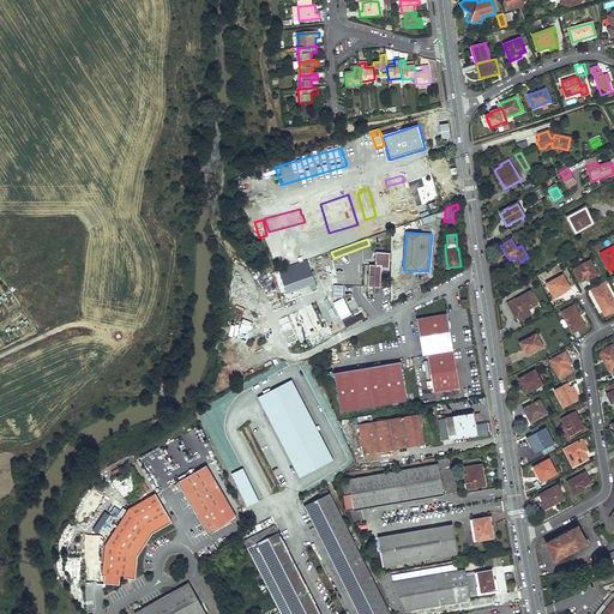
[(390,254),(375,254),(375,266),(369,265),(368,288),(379,289),(381,270),(389,270),(390,254)]
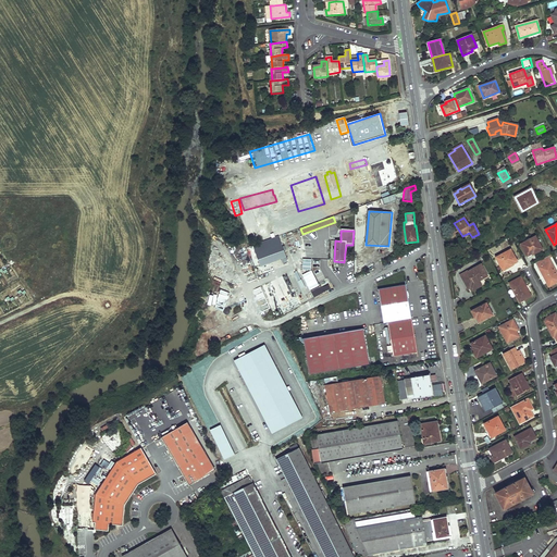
[(279,237),(252,246),(260,267),(286,258),(279,237)]
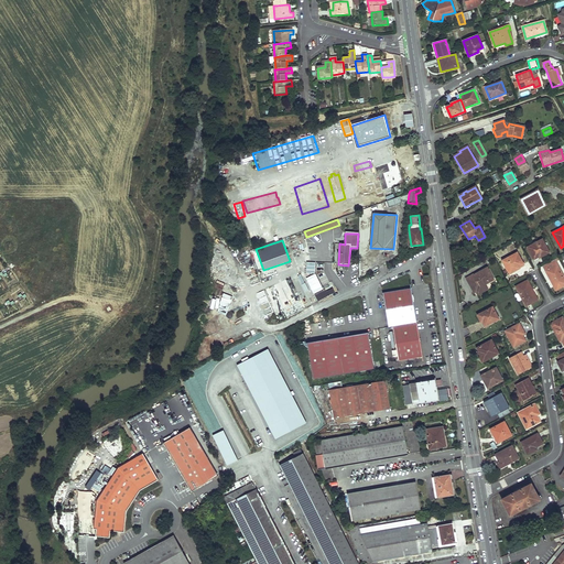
[(540,258),(549,253),(542,240),(528,248),(534,260),(539,257),(540,258)]
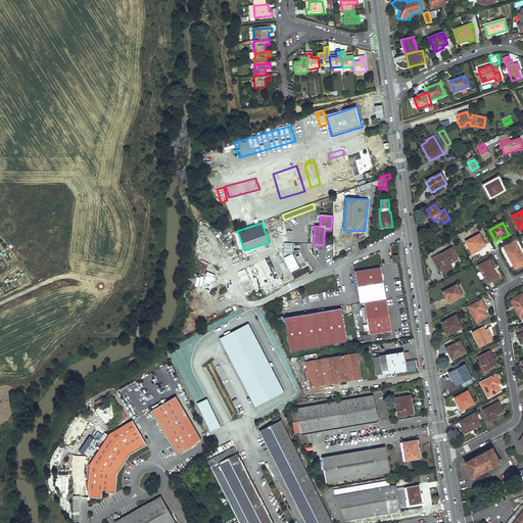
[(481,247),(485,245),(480,234),(466,241),(472,253),(481,248),(481,247)]
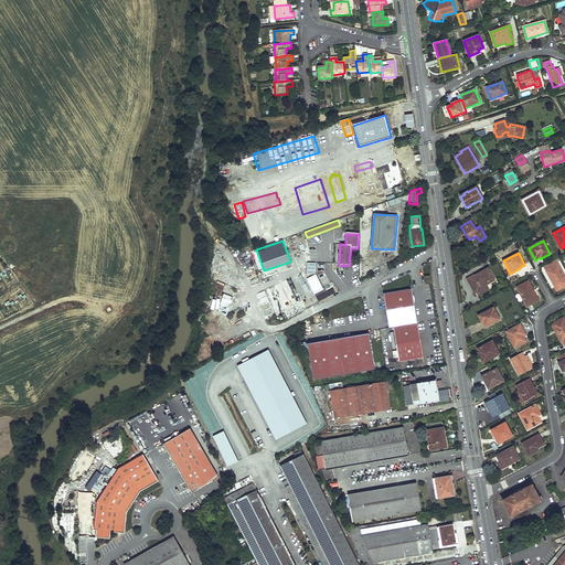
[(257,270),(262,269),(256,255),(252,257),(257,270)]
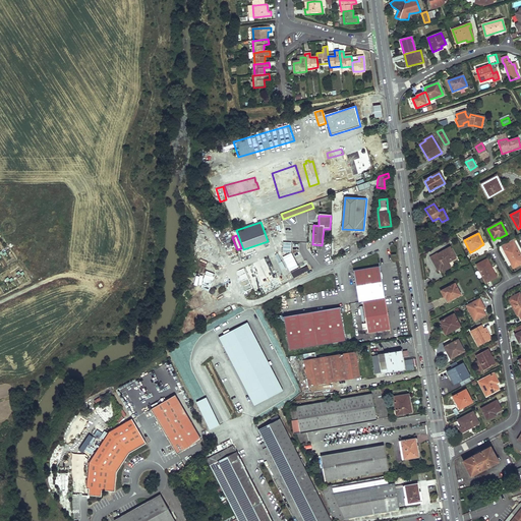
[(520,264),(520,256),(512,239),(502,245),(514,268),(520,264)]
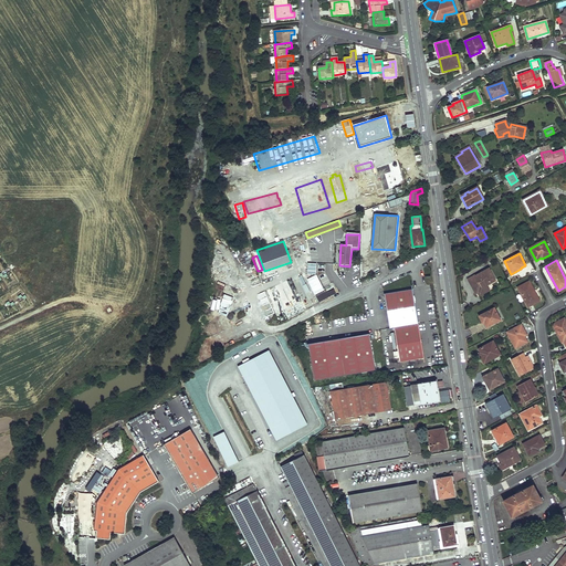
[(316,274),(316,263),(308,263),(307,274),(316,274)]
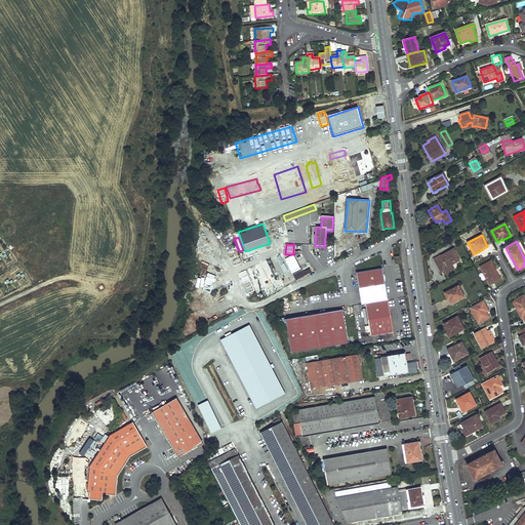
[(441,254),(434,258),(437,266),(441,265),(442,267),(441,268),(443,272),(444,274),(449,272),(448,269),(452,266),(451,265),(459,260),(454,249),(450,252),(448,251),(441,255),(441,254)]
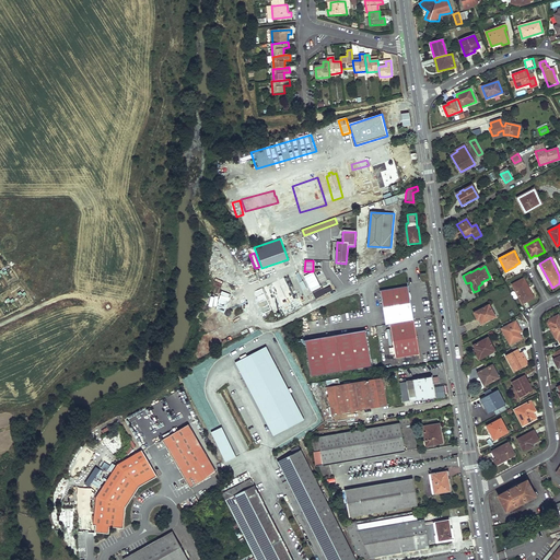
[(316,279),(306,284),(310,289),(319,284),(316,279)]
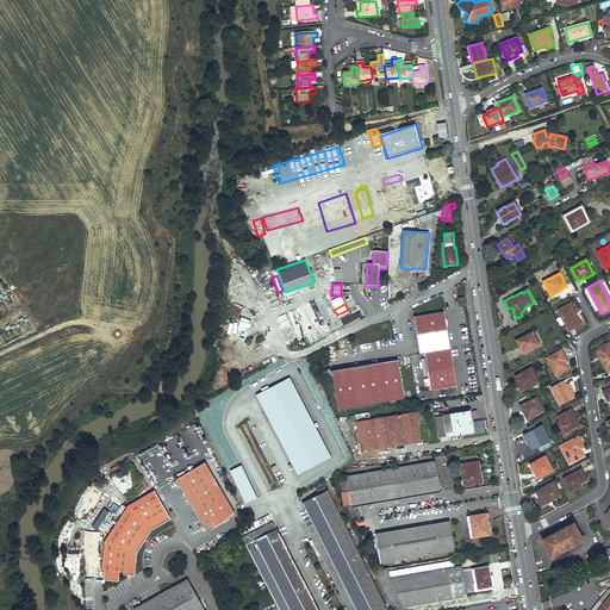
[(580,324),(571,304),(558,310),(568,330),(580,324)]
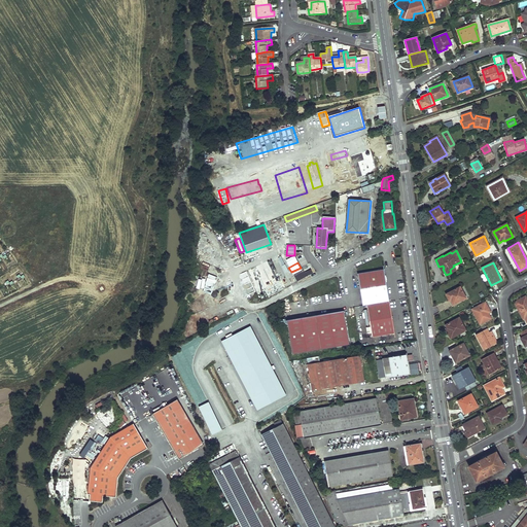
[(296,282),(306,277),(312,273),(310,269),(304,273),(303,272),(294,276),(296,282)]
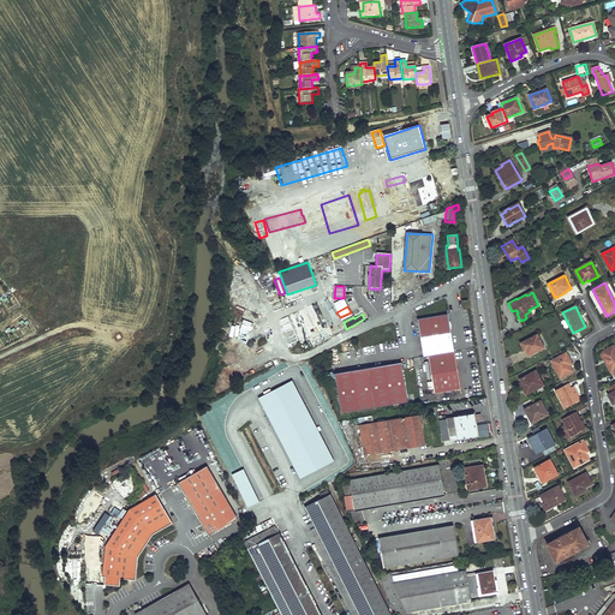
[(434,394),(460,389),(448,315),(417,320),(423,358),(428,357),(434,394)]
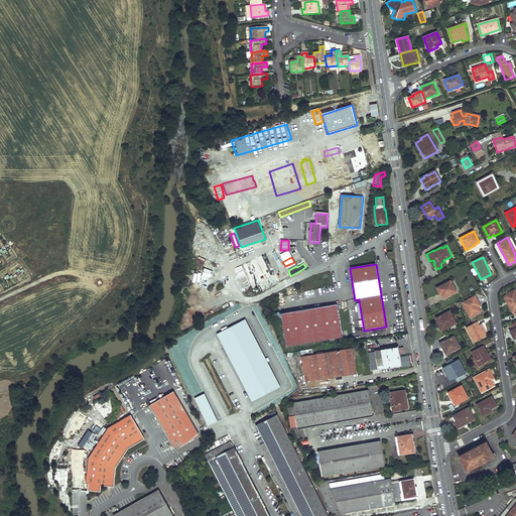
[(444,298),(457,292),(450,281),(437,288),(440,295),(441,294),(444,298)]
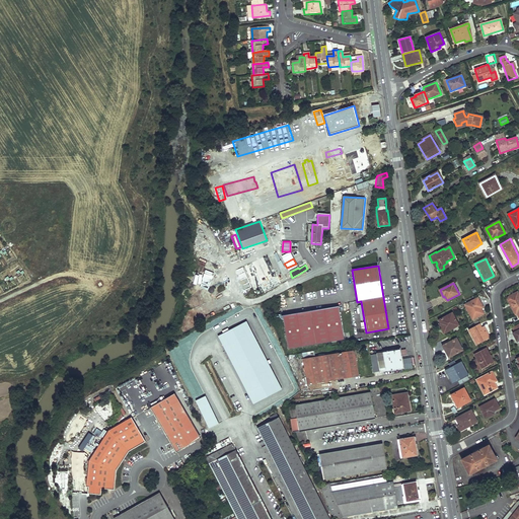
[(508,299),(508,300),(516,314),(517,313),(518,316),(518,295),(517,292),(510,296),(509,297),(508,298),(508,299)]
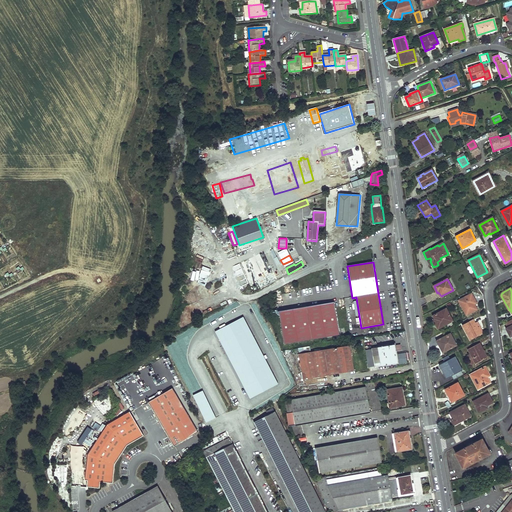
[(477,310),(474,305),(476,304),(471,294),(459,301),(466,315),(477,310)]
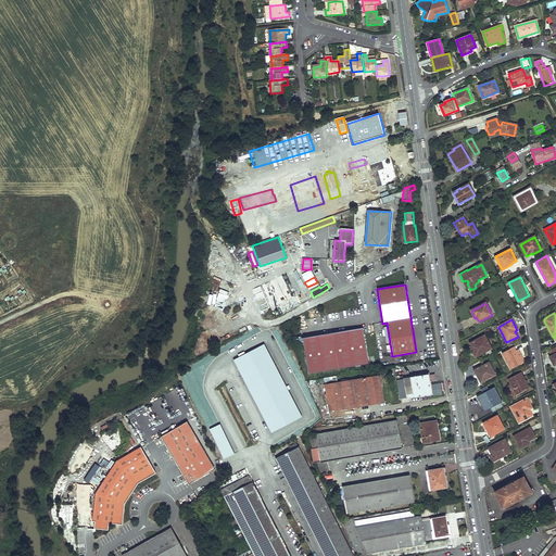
[(308,374),(368,364),(363,328),(302,338),(308,374)]
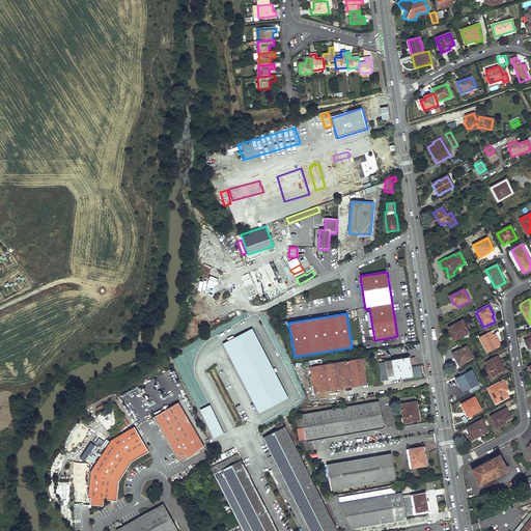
[(470,333),(463,320),(449,328),(456,340),(470,333)]
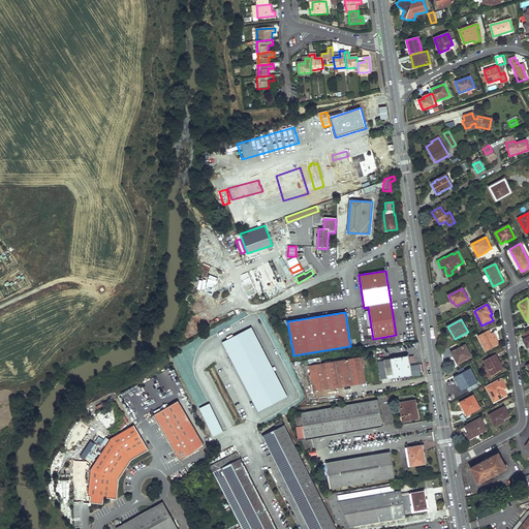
[(285,398),(254,325),(223,339),(254,411),(285,398)]
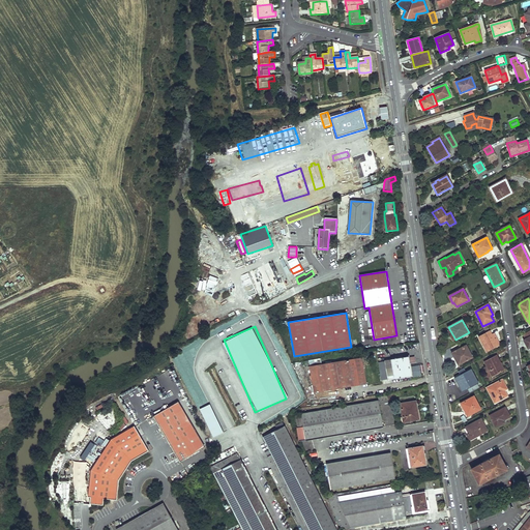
[(487,351),(497,346),(492,334),(490,332),(479,337),(487,351)]
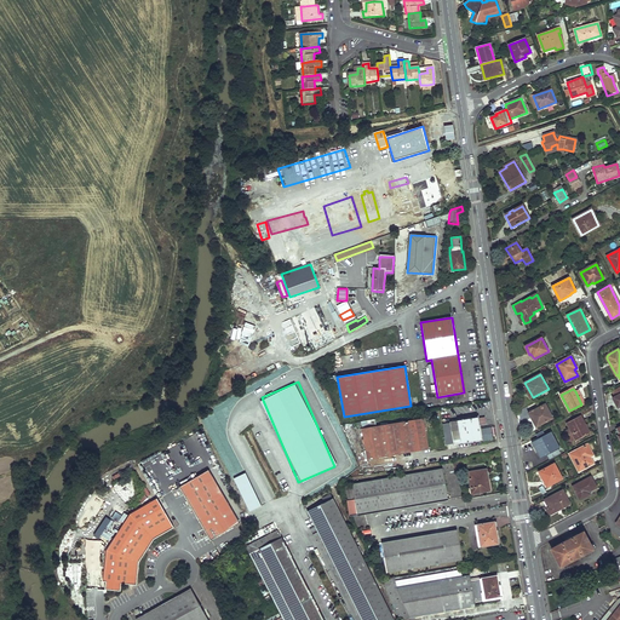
[(552,419),(545,405),(529,413),(537,428),(552,419)]
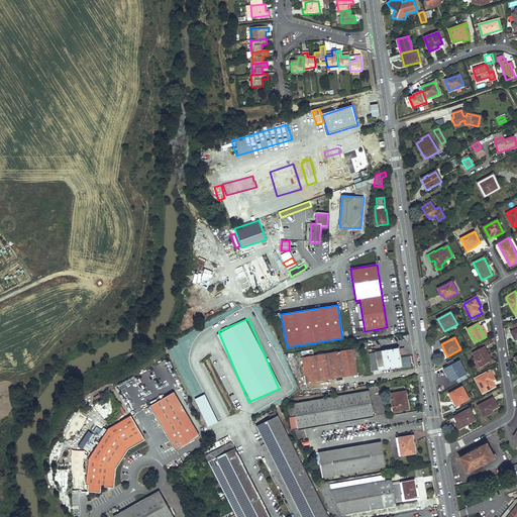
[(484,347),(473,352),(481,367),(491,362),(484,347)]
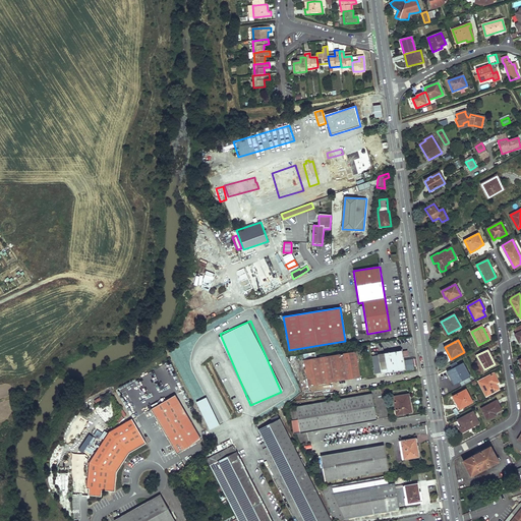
[(360,378),(356,351),(304,360),(308,387),(360,378)]
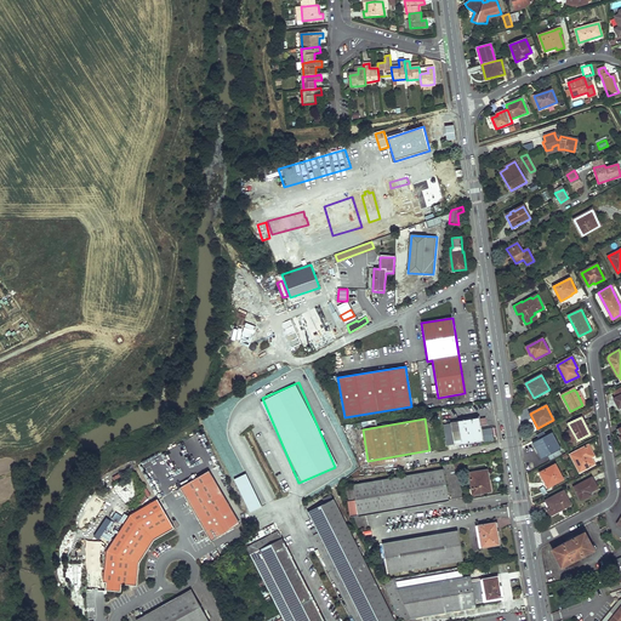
[(482,442),(478,419),(451,423),(455,445),(482,442)]
